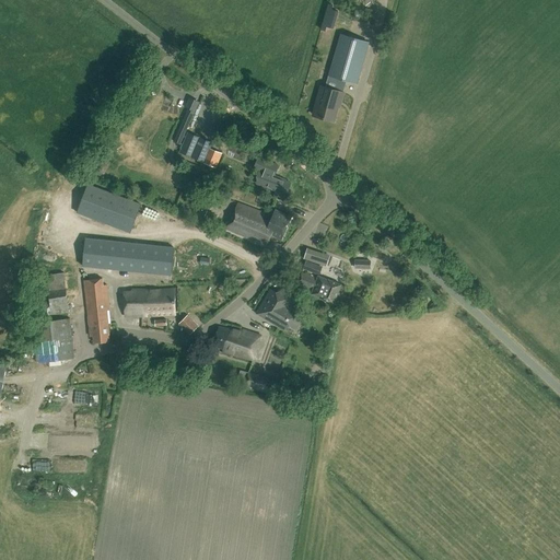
[(329,78),(346,82),(347,80),(357,83),(369,42),(341,34),(329,76),(329,78)]
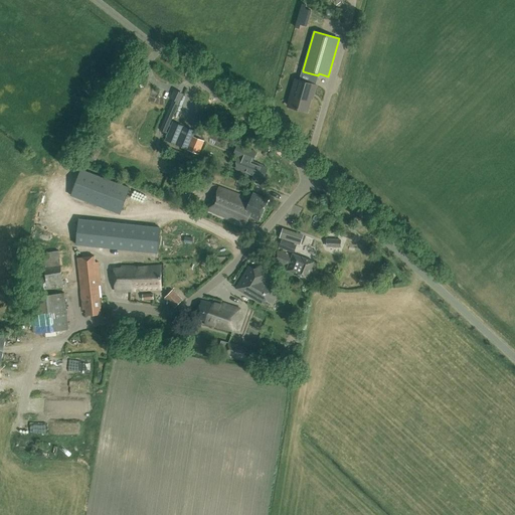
[(280,70),(279,76),(291,79),(293,73),(280,70)]
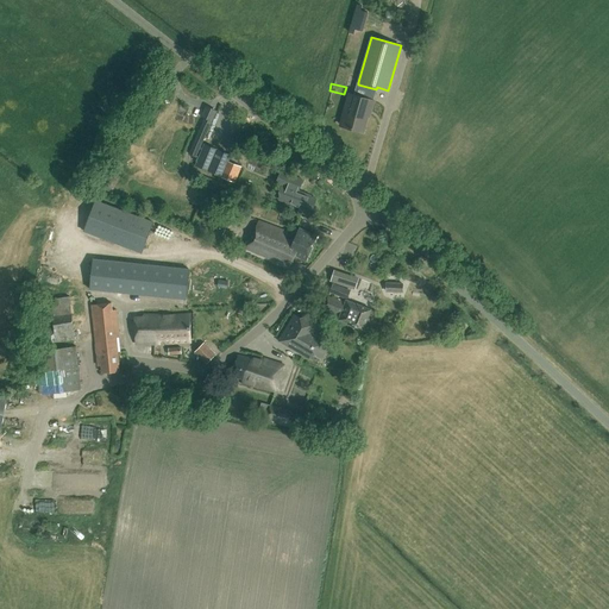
[(370,110),(376,89),(358,85),(355,94),(350,93),(343,114),(345,115),(341,125),(363,131),(369,110),(370,110)]
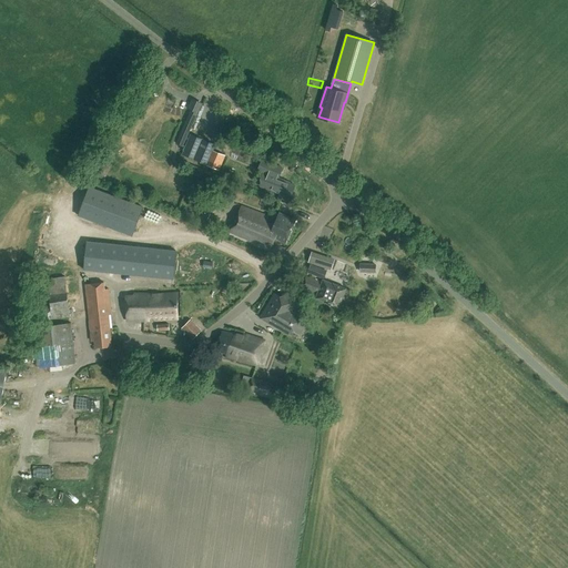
[(318,98),(321,88),(305,84),(303,94),(318,98)]
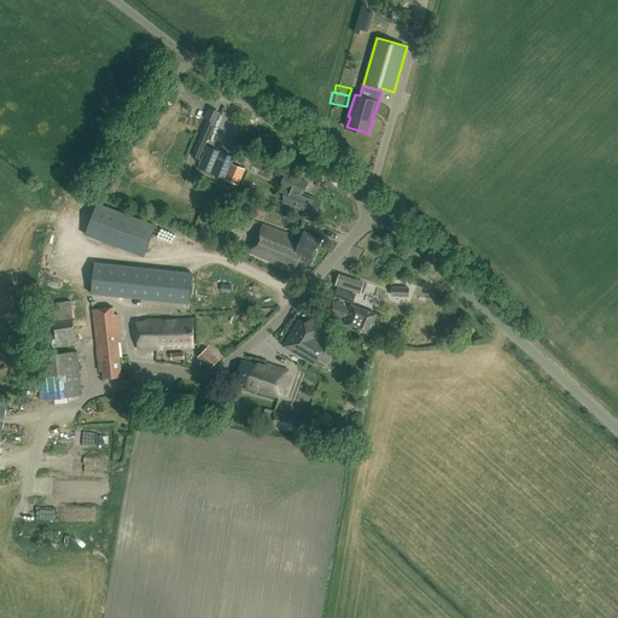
[(200,158),(217,120),(209,117),(192,155),(200,158)]
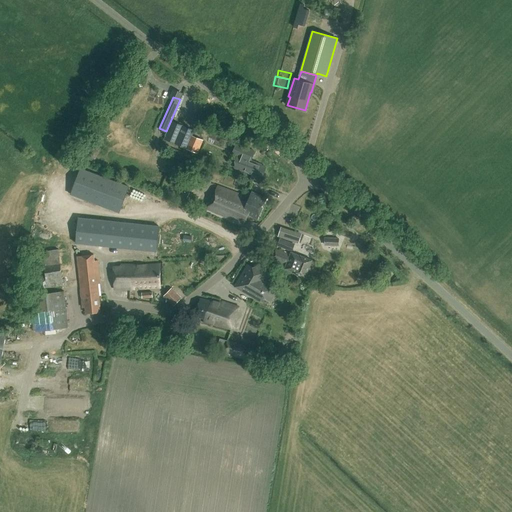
[(160,113),(165,115),(168,106),(163,104),(160,113)]
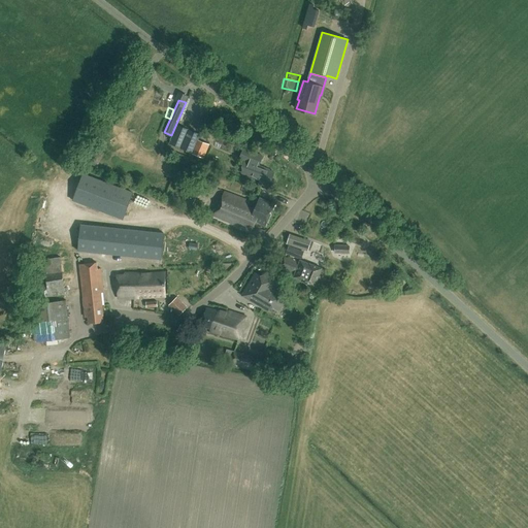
[(177,124),(170,142),(180,146),(180,147),(193,153),(199,138),(201,133),(177,124)]
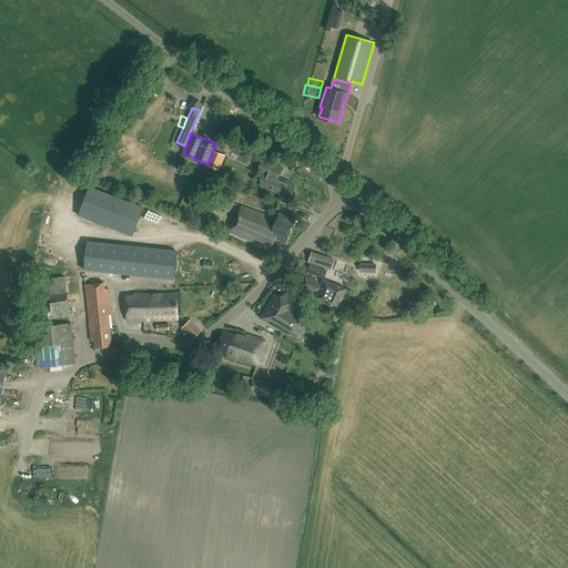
[(219,169),(225,153),(214,149),(208,164),(219,169)]
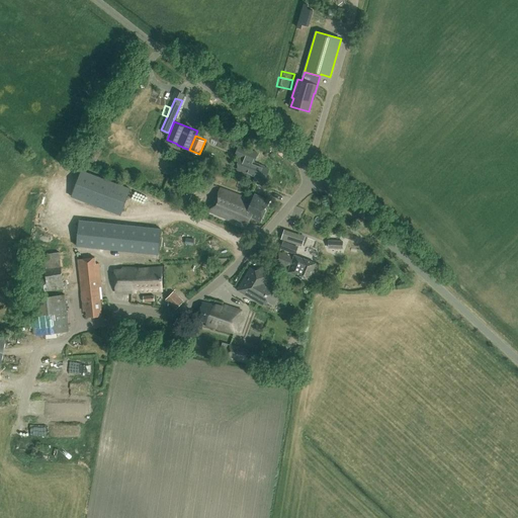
[(265,179),(269,168),(264,167),(264,166),(254,162),(258,153),(239,145),(236,155),(245,158),(241,170),(256,176),(254,179),(263,182),(264,178),(265,179)]
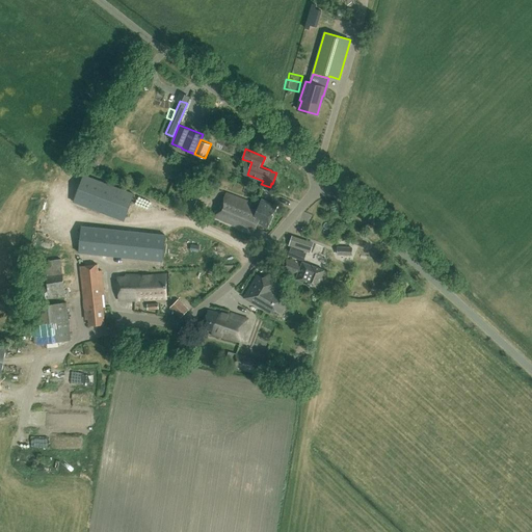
[(123,221),(133,193),(84,175),(74,202),(123,221)]
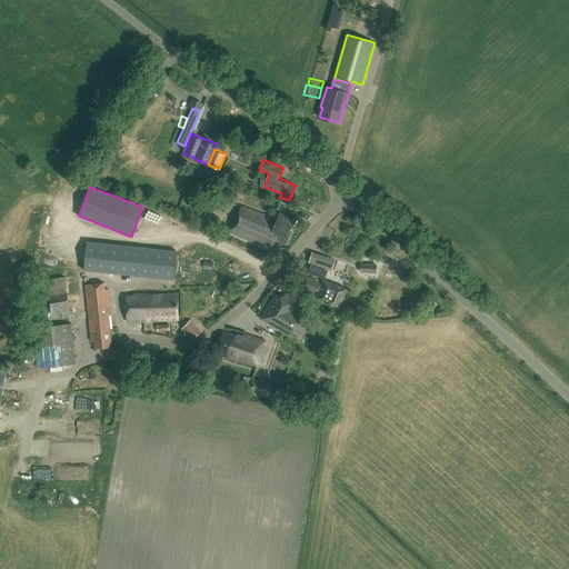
[(212,211),(226,215),(229,203),(216,200),(212,211)]
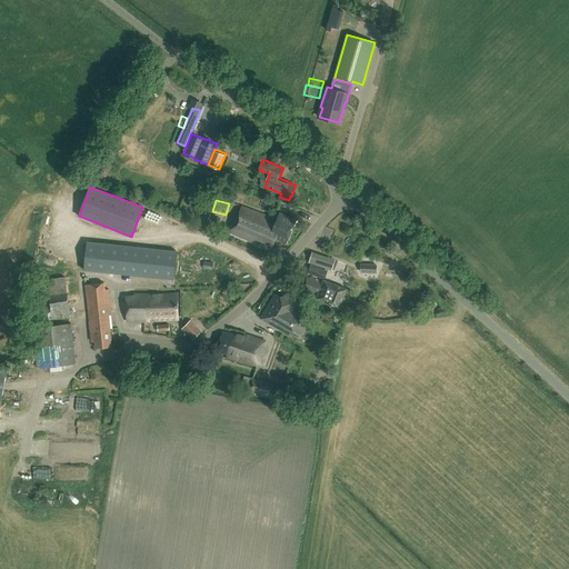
[(278,221),(242,206),(231,230),(271,249),(276,237),(286,241),(296,219),(281,212),(278,221)]
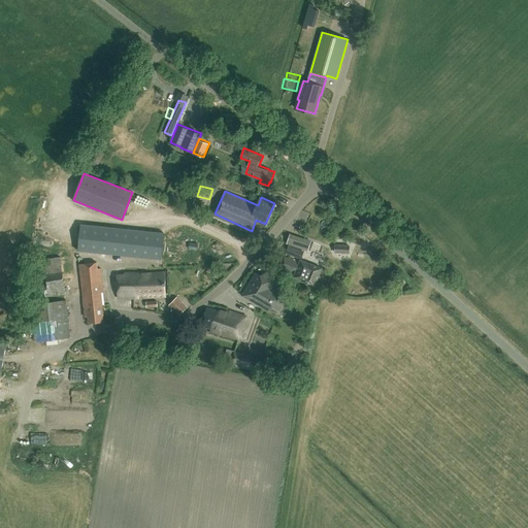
[(161,260),(164,233),(81,224),(78,251),(161,260)]
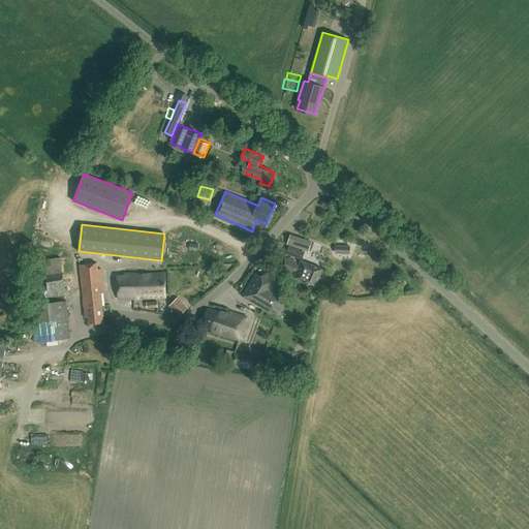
[(310,242),(289,235),(287,244),(308,250),(310,242)]
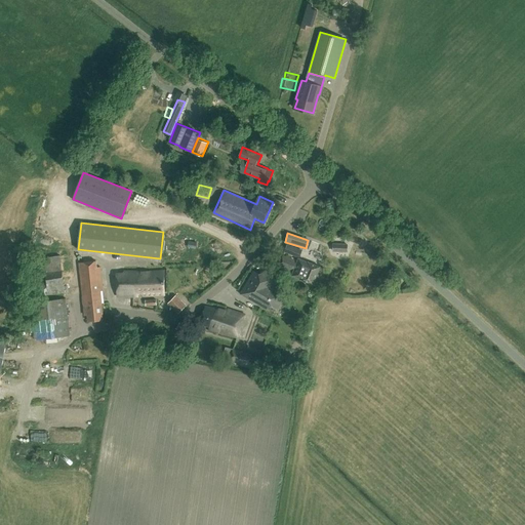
[(348,251),(348,243),(333,243),(333,250),(348,251)]
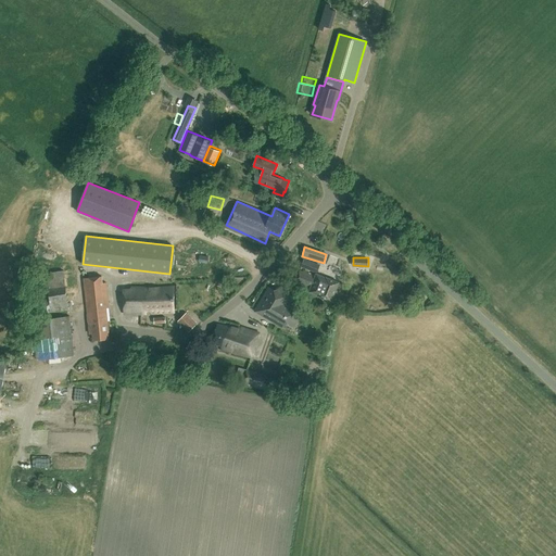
[(317,272),(320,264),(304,258),(301,265),(317,272)]
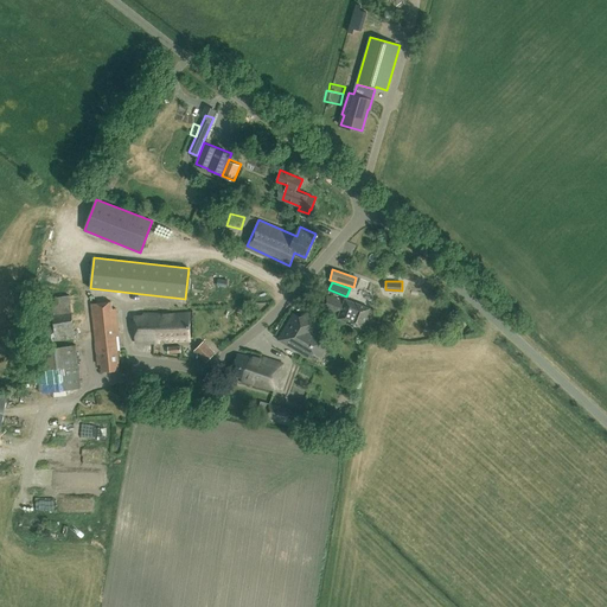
[(49,342),(75,338),(70,294),(52,296),(44,299),(44,306),(49,342)]
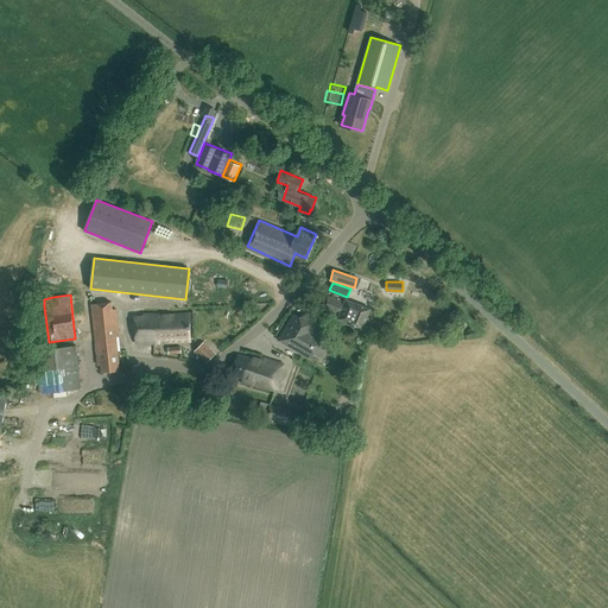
[(342,302),(328,296),(323,308),(341,314),(340,318),(349,322),(349,323),(363,328),(371,308),(358,303),(343,298),(342,302)]
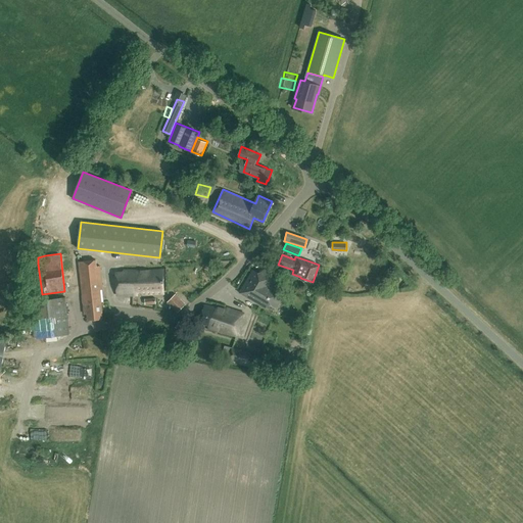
[(88,260),(88,257),(83,258),(83,260),(79,262),(76,263),(77,270),(80,269),(85,313),(87,313),(88,319),(103,317),(101,300),(103,300),(102,287),(100,266),(96,266),(96,259),(88,260)]
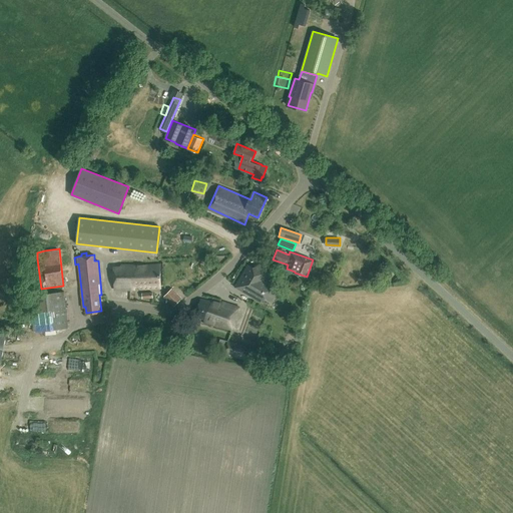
[(160,287),(159,264),(146,265),(140,265),(138,265),(114,265),(114,289),(135,289),(135,287),(148,288),(160,287)]
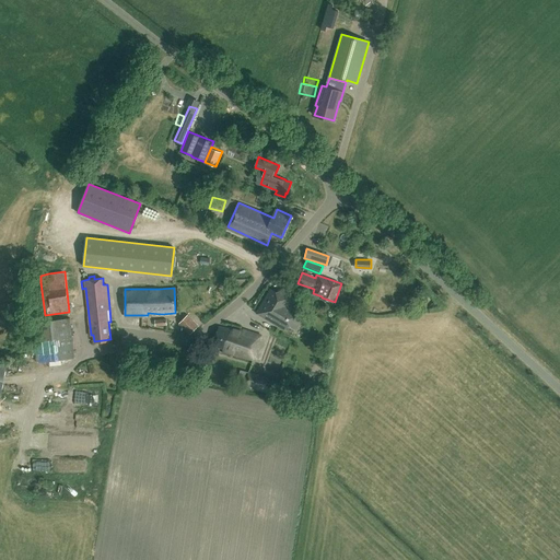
[(294,295),(282,289),(281,290),(277,292),(271,289),(257,313),(276,323),(276,324),(284,328),(287,326),(291,326),(295,328),(300,321),(296,318),(298,315),(300,311),(289,304),(294,295)]
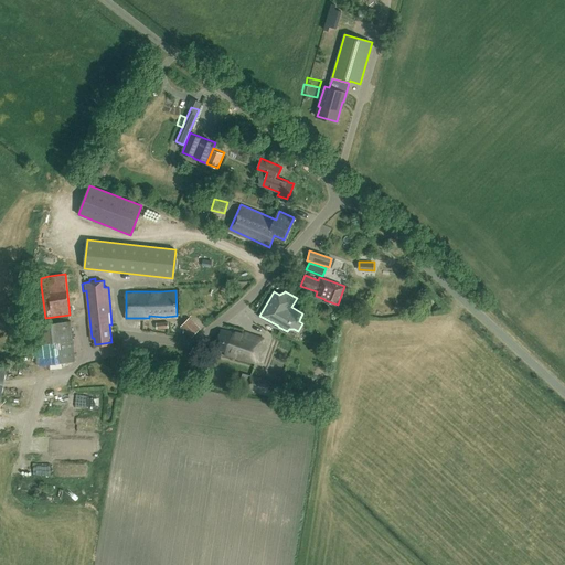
[(189,318),(181,326),(192,337),(200,328),(189,318)]
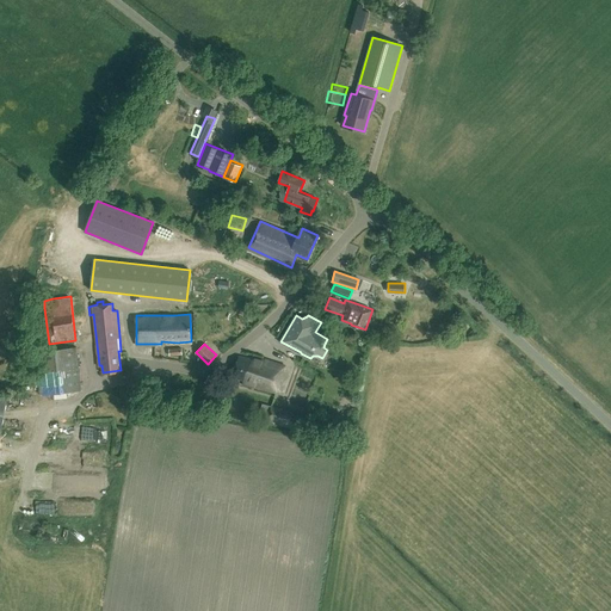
[(41,394),(81,389),(76,346),(36,351),(41,394)]
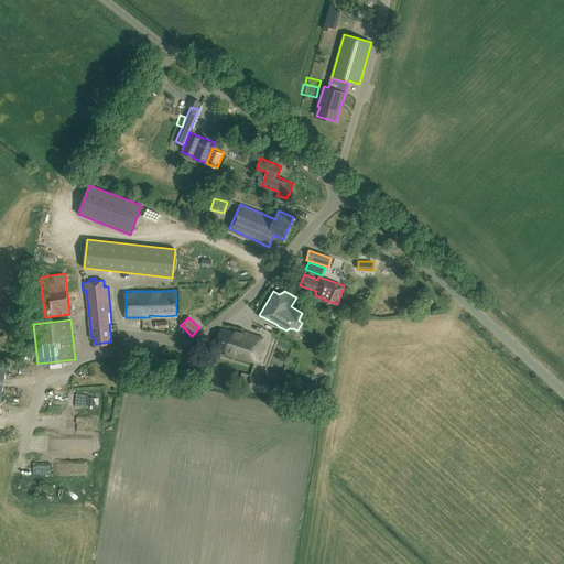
[(242,334),(220,328),(215,348),(226,351),(225,353),(255,361),(262,337),(243,331),(242,334)]
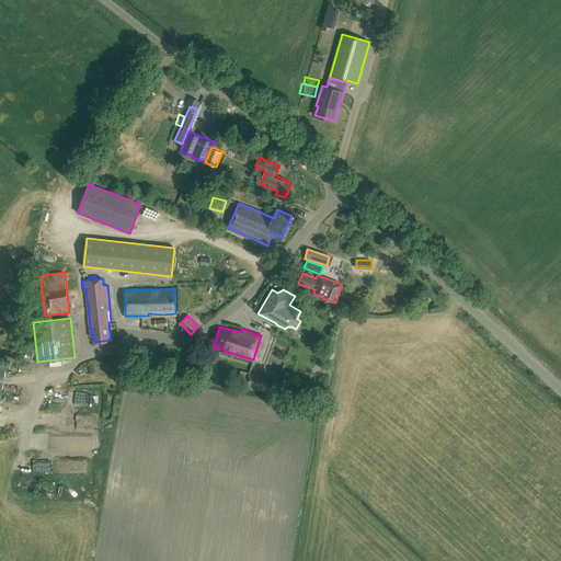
[(195,353),(169,351),(168,365),(194,367),(195,353)]
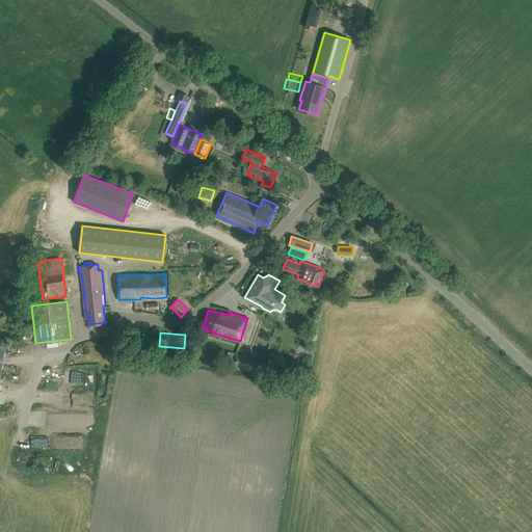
[(117,352),(128,348),(122,335),(111,340),(117,352)]
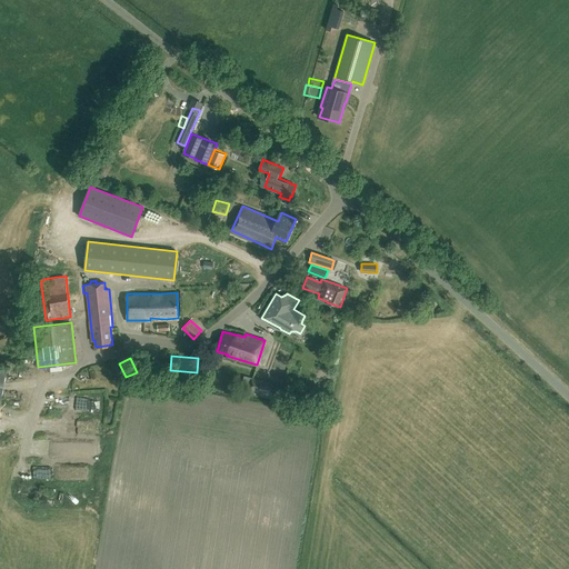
[(271,396),(276,383),(252,377),(249,390),(271,396)]
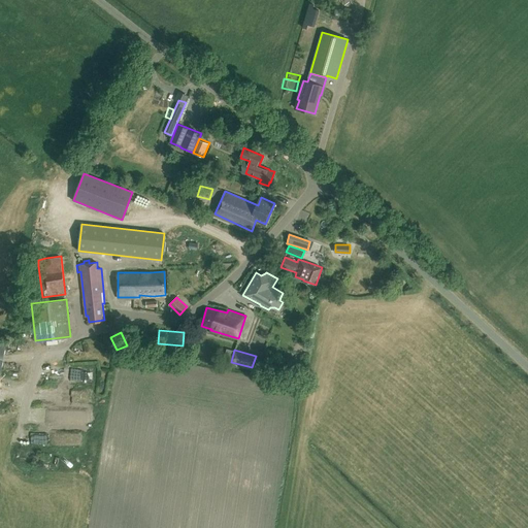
All buildings are outlined.
